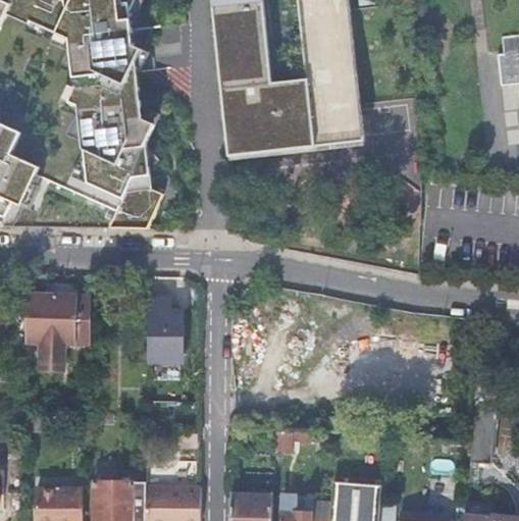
[(0,23),(4,15),(68,46),(74,81),(69,98),(80,106),(86,183),(120,195),(110,226),(145,228),(161,192),(151,186),(152,169),(160,162),(145,141),(155,117),(157,109),(144,102),(137,59),(143,41),(135,36),(132,10),(118,12),(125,0),(0,0),(0,23)]
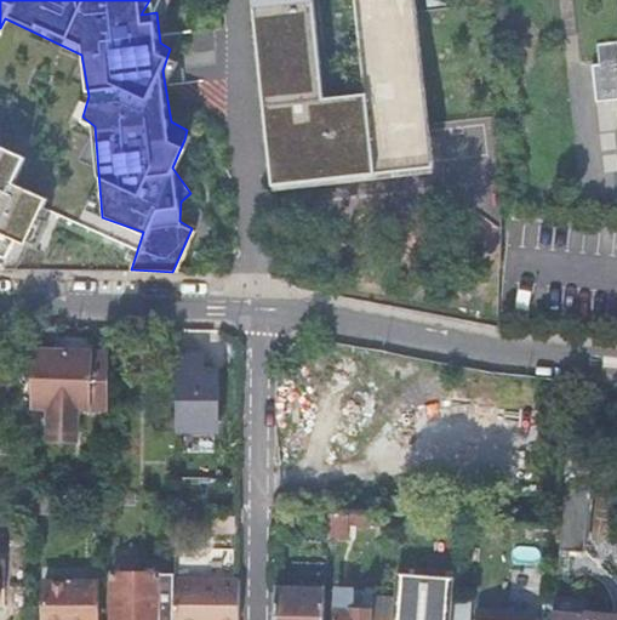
[(250,0),(273,183),(434,164),(415,0),(250,0)]
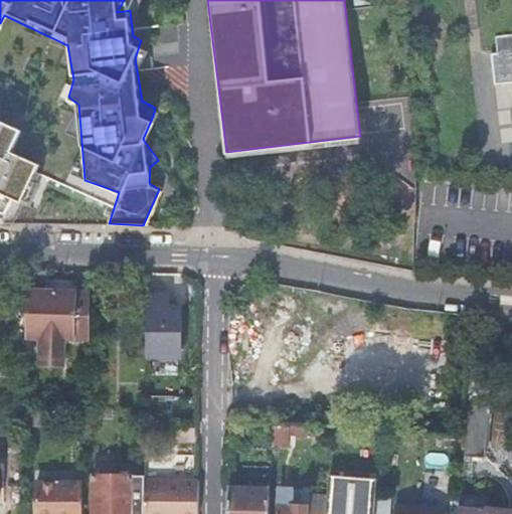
[(490,54),(493,87),(511,82),(511,33),(494,36),(496,53),(490,54)]
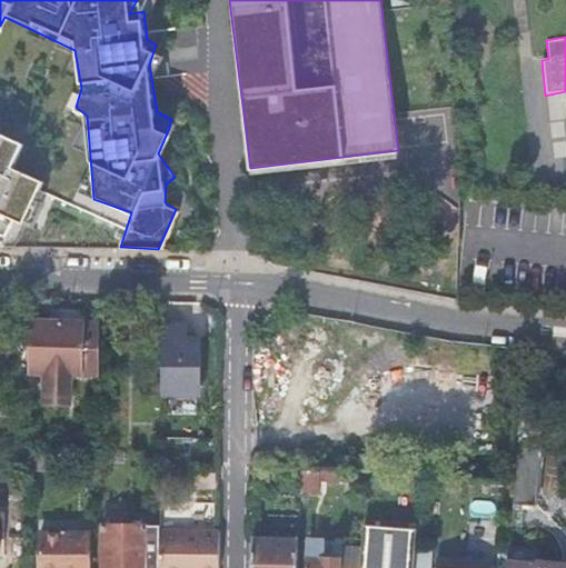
[(0,238),(1,239),(10,217),(20,221),(40,176),(30,171),(10,162),(20,138),(0,128),(0,238)]
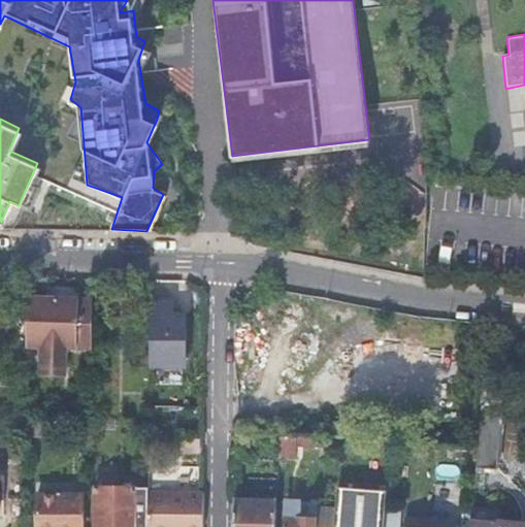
[(42,292),(25,292),(23,346),(40,347),(38,368),(62,370),(63,349),(73,349),(74,300),(74,295),(64,294),(54,294),(53,298),(42,298),(42,292)]
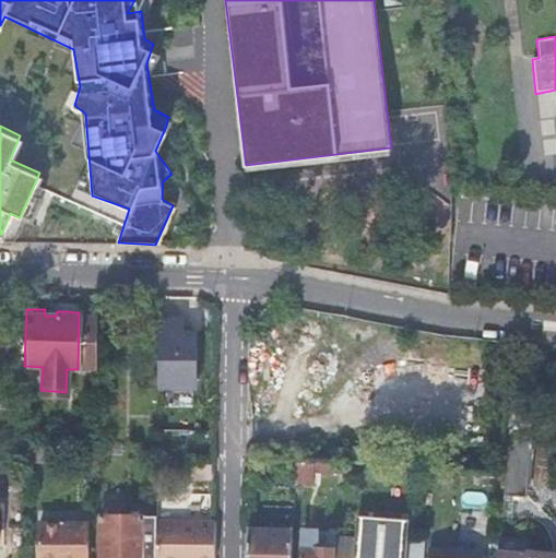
[(96,319),(79,318),(78,369),(96,370),(96,319)]
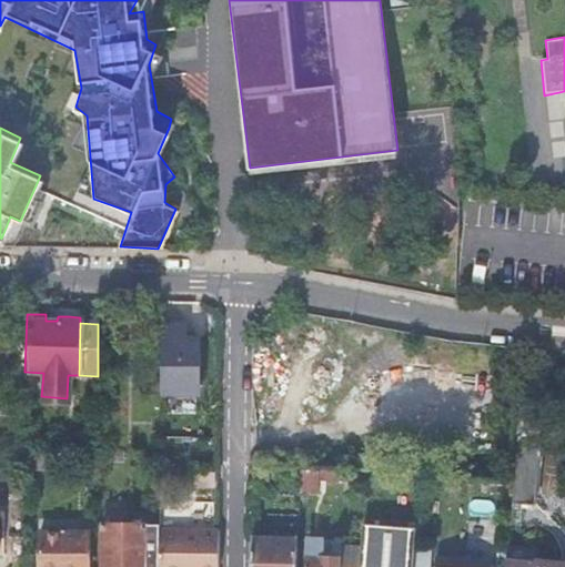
[(167,362),(208,361),(208,343),(167,344),(167,362)]
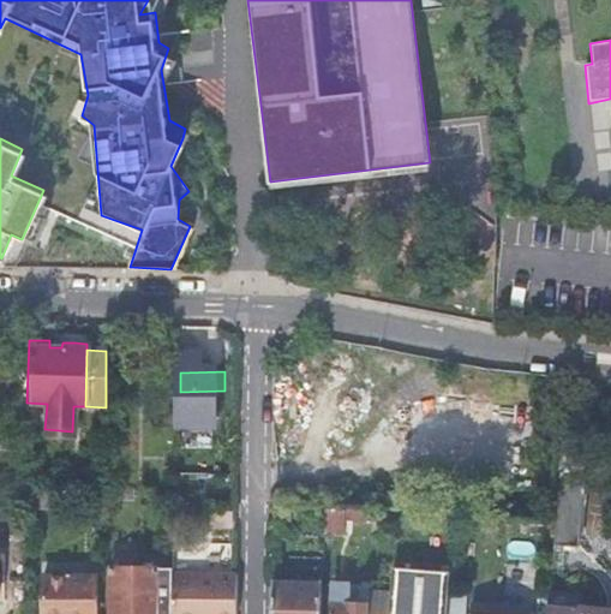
[(582,477),(557,475),(553,520),(551,544),(576,547),(582,477)]
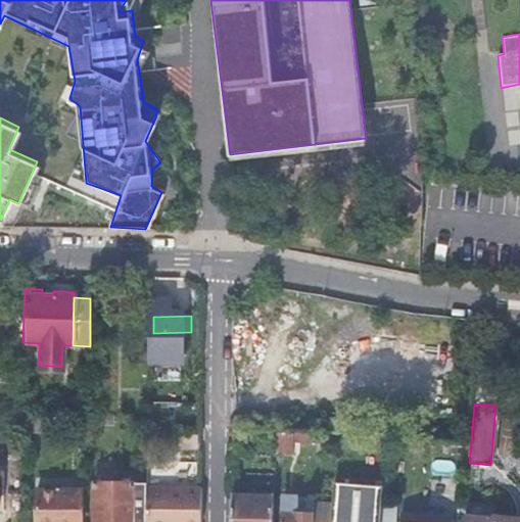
[(73,426),(89,426),(89,416),(73,416),(73,426)]
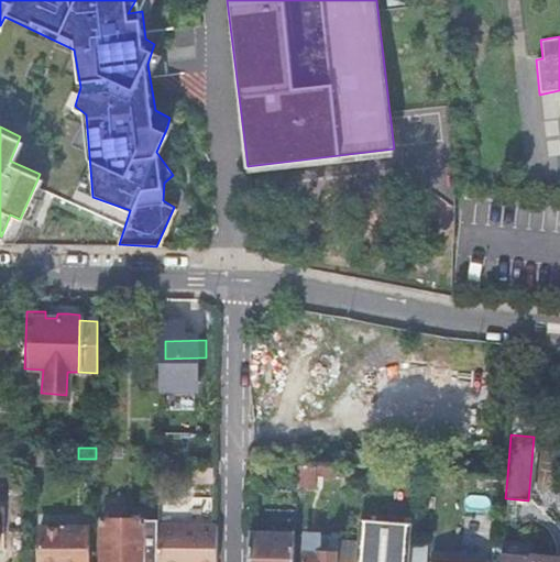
[(266,476),(266,463),(250,462),(249,476),(266,476)]
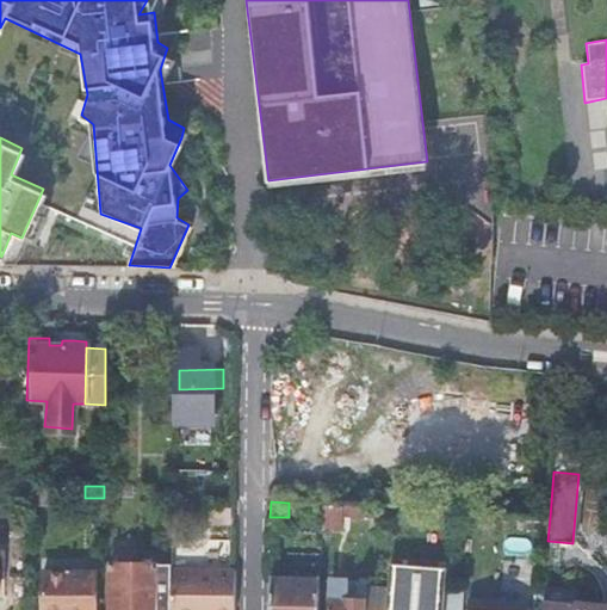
[(341,505),(322,504),(321,527),(341,527),(341,505)]
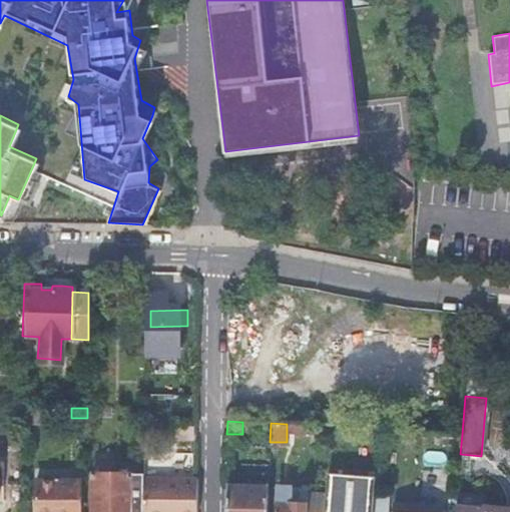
[(141,511),(142,479),(142,475),(89,475),(89,511),(141,511)]
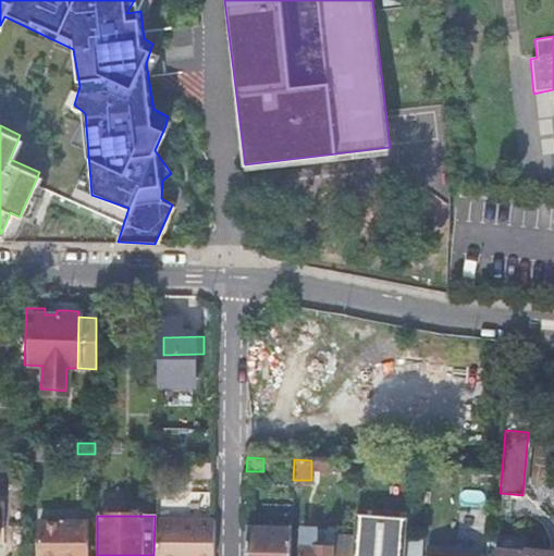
[(353,555),(404,555),(406,520),(357,516),(355,538),(353,555)]
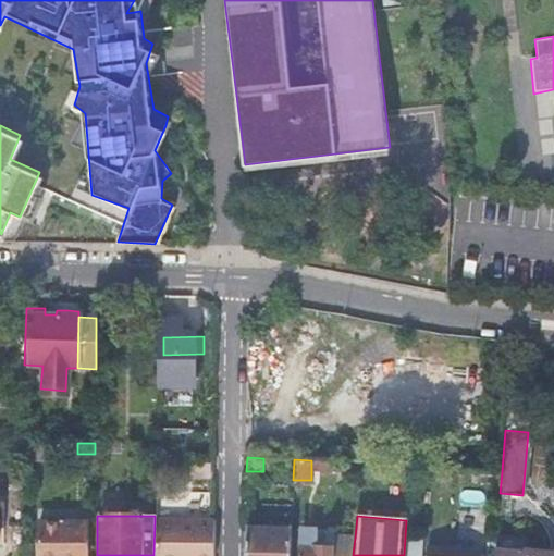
[(211,555),(211,520),(155,520),(154,555),(211,555)]
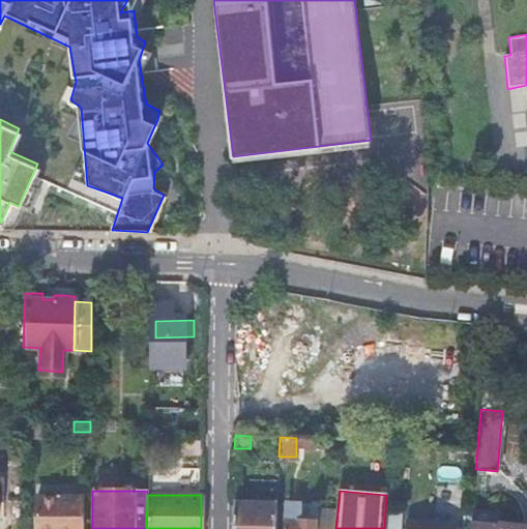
[(75,528),(76,519),(82,519),(82,498),(36,498),(35,528),(75,528)]
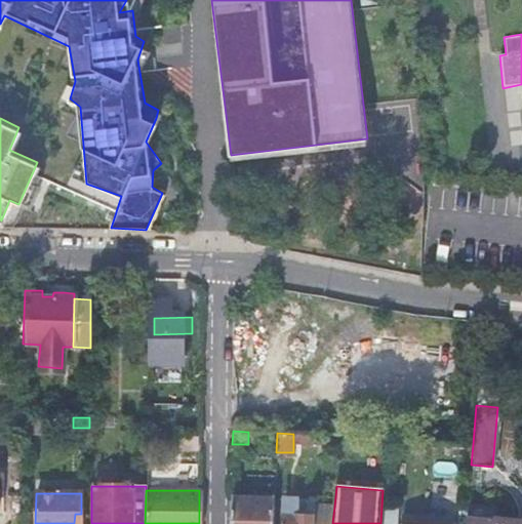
[(232,498),(231,523),(273,523),(274,499),(232,498)]
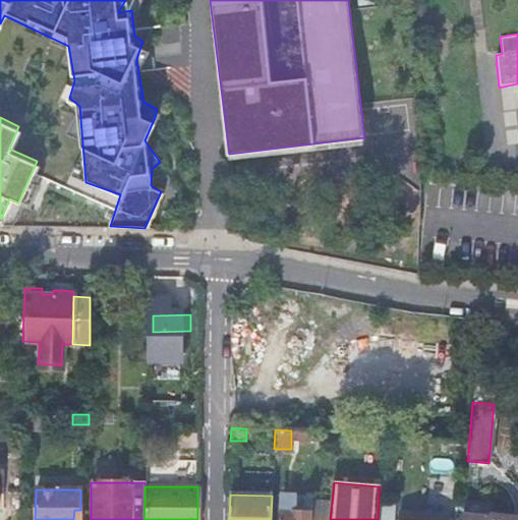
[(281,495),(279,519),(308,519),(309,499),(309,496),(281,495)]
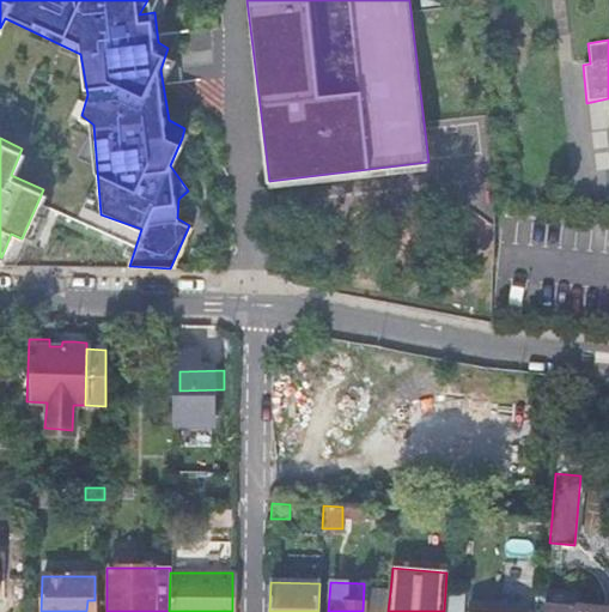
[(388,611),(390,592),(364,587),(363,611),(388,611)]
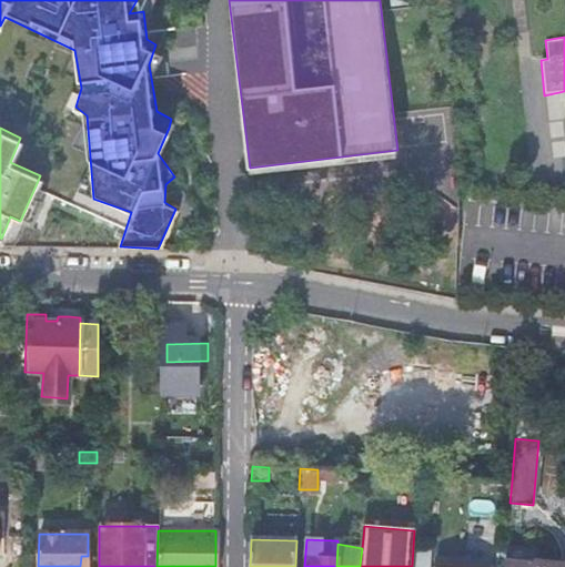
[(564,566),(564,563),(532,560),(532,550),(506,548),(504,566),(564,566)]
